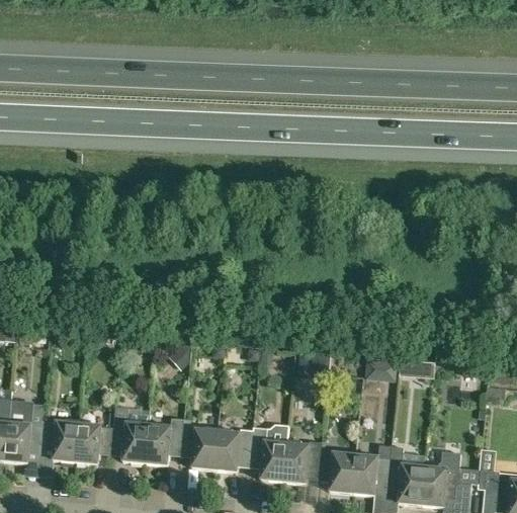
[(0,338),(15,340),(16,324),(0,322),(0,338)]
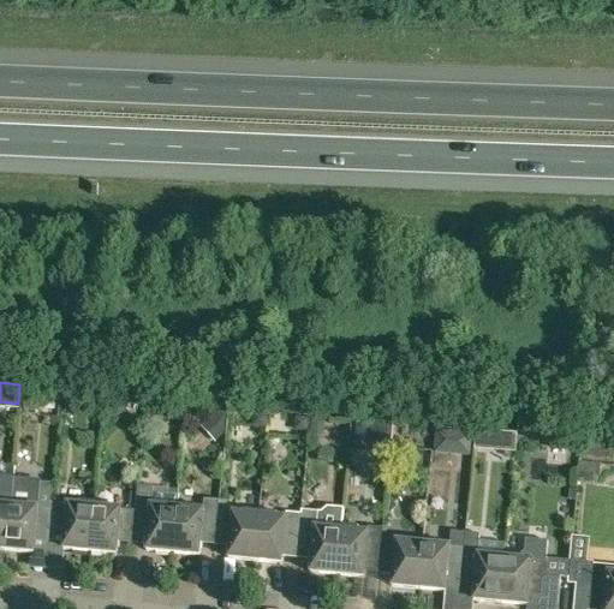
[(40,390),(24,389),(23,404),(39,405),(40,390)]
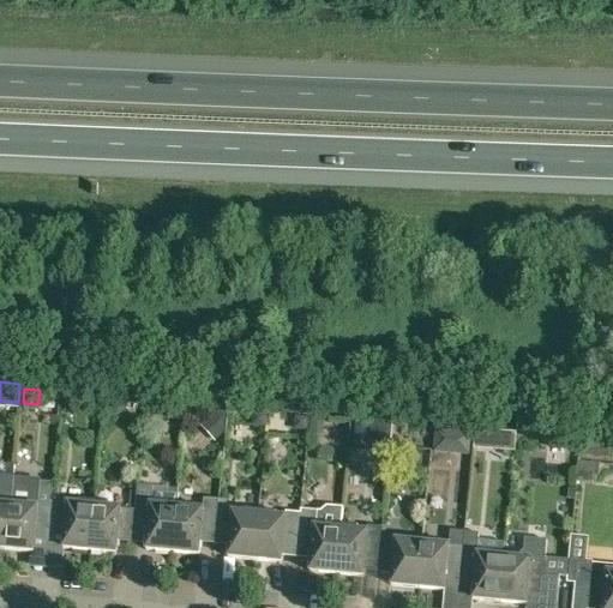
[(64,390),(62,404),(77,405),(78,391),(64,390)]
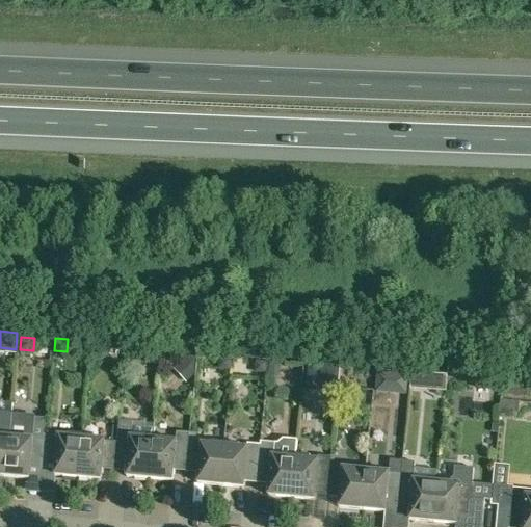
[(126,358),(139,359),(140,347),(127,346),(126,358)]
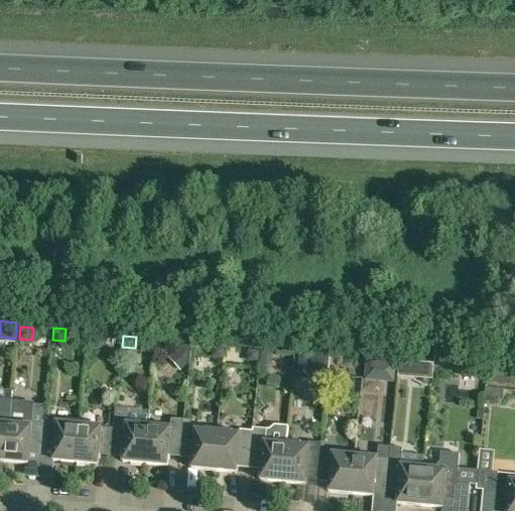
[(181,342),(175,347),(186,360),(188,343),(181,342)]
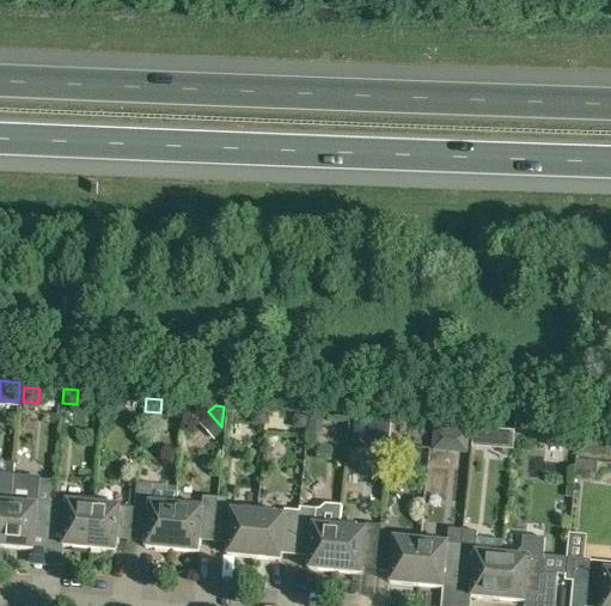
[(251,406),(250,414),(256,421),(262,422),(264,409),(251,406)]
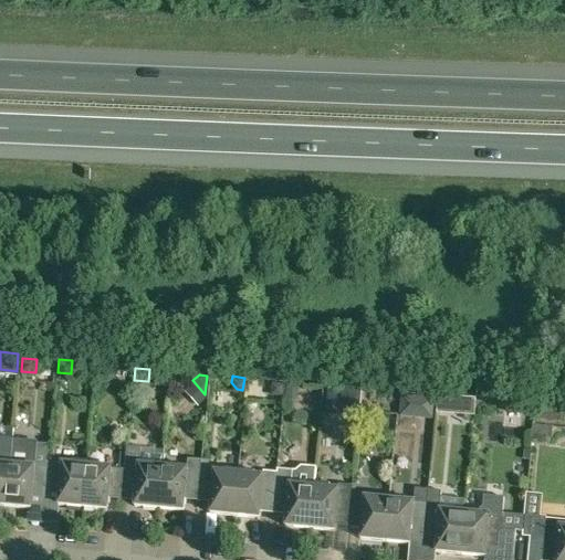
[(299,379),(286,378),(285,395),(297,397),(299,379)]
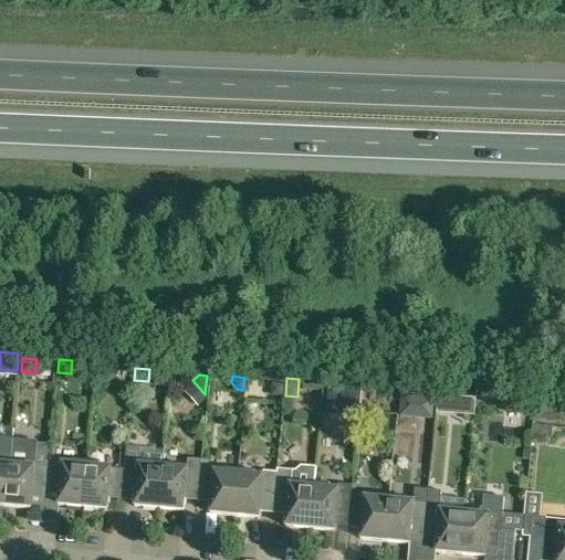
[(282,380),(270,379),(270,387),(274,392),(282,392),(282,380)]
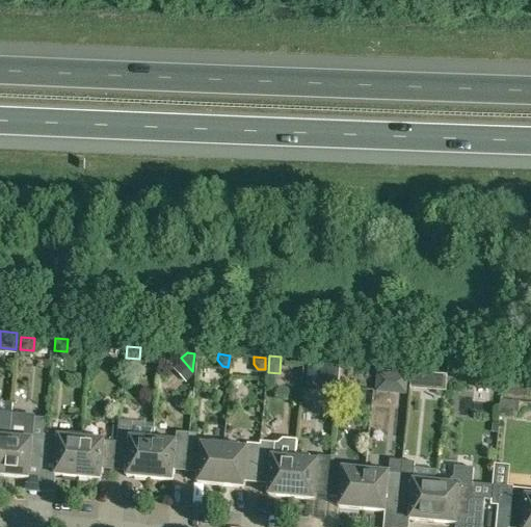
[(323,365),(322,380),(336,383),(338,367),(323,365)]
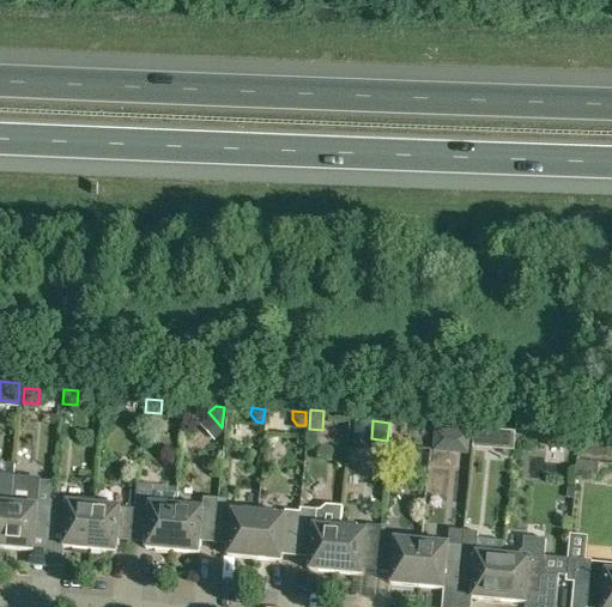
[(431,447),(446,448),(447,425),(432,424),(431,447)]
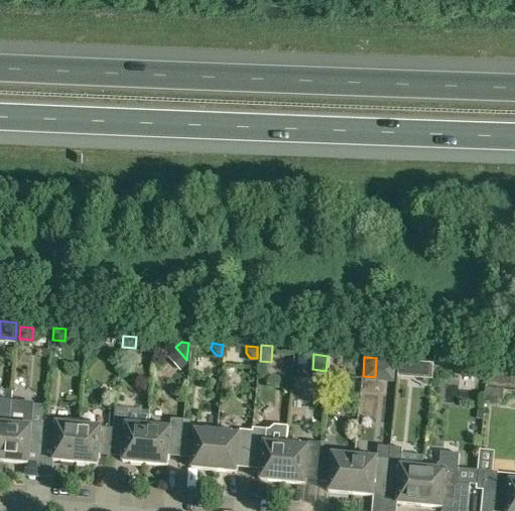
[(417,360),(417,367),(421,372),(428,373),(429,361),(417,360)]
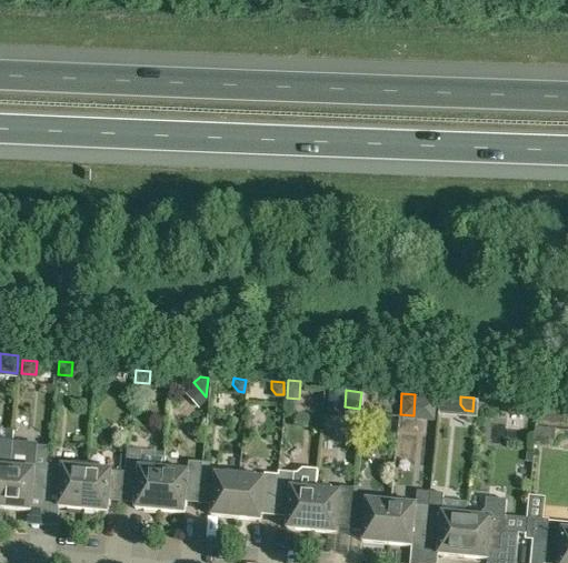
[(547,426),(546,438),(554,439),(555,428),(547,426)]
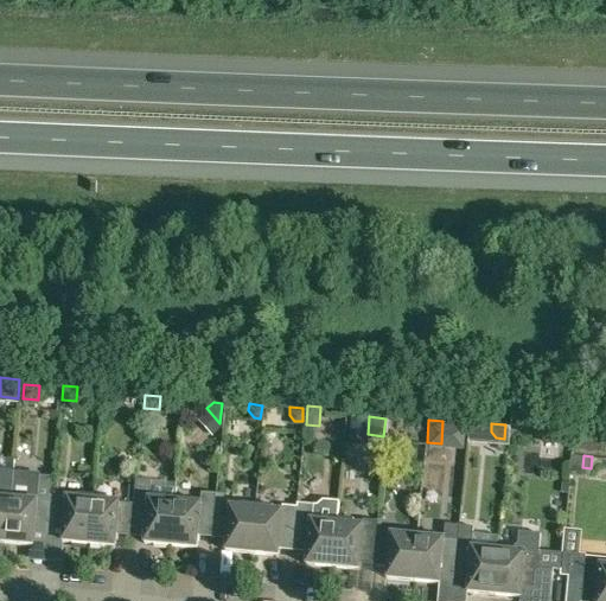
[(38,478),(38,471),(12,468),(11,488),(6,538),(32,541),(33,529),(48,530),(50,498),(51,491),(52,479),(38,478)]
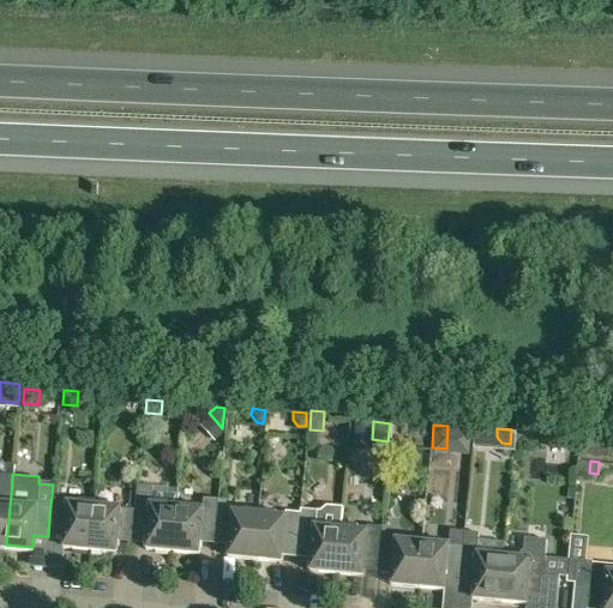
[(137,480),(134,499),(131,537),(132,531),(146,533),(145,545),(172,547),(176,497),(175,497),(175,503),(149,500),(151,481),(137,480)]
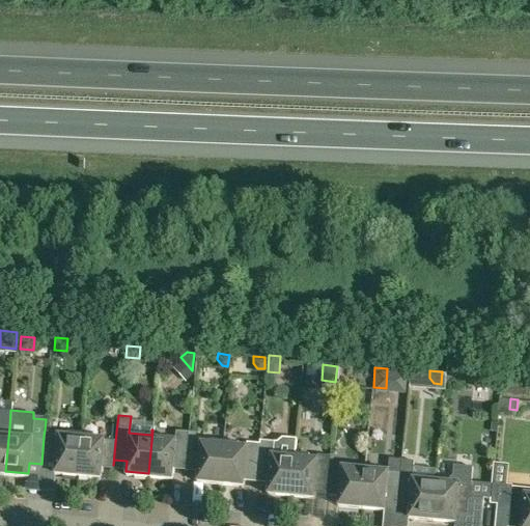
[(0,470),(5,471),(9,427),(0,425),(0,470)]
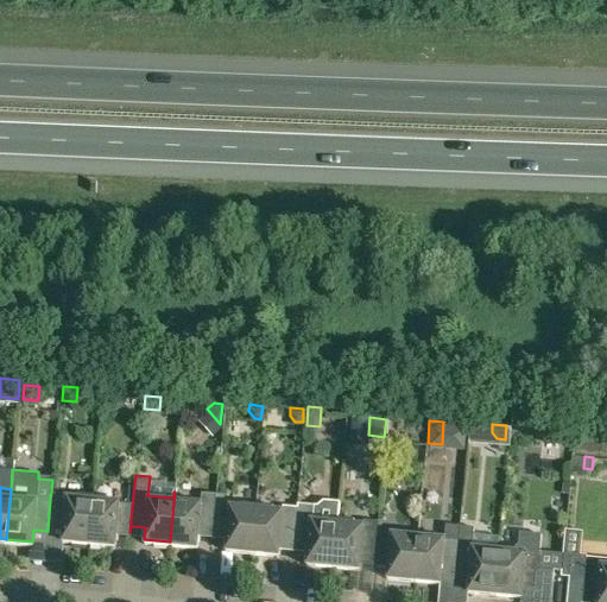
[(51,492),(50,499),(48,531),(49,525),(63,526),(62,538),(88,540),(93,490),(77,488),(70,494),(51,492)]
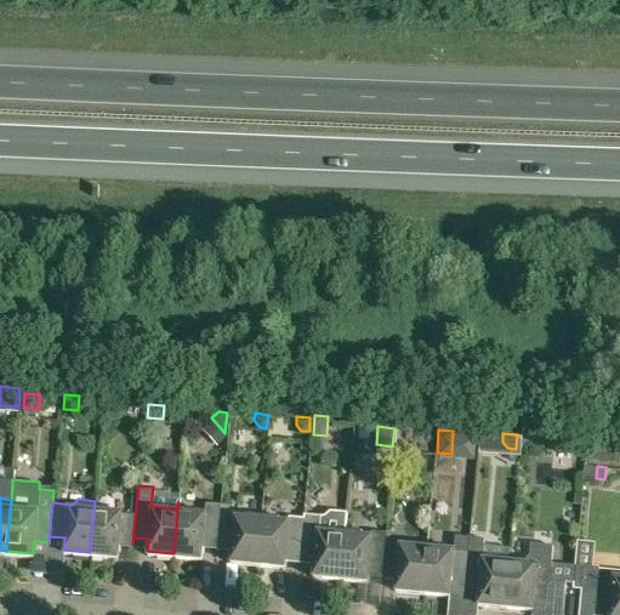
[(194,505),(178,502),(174,553),(200,556),(202,544),(216,545),(220,500),(205,499),(204,511),(199,510),(194,505)]
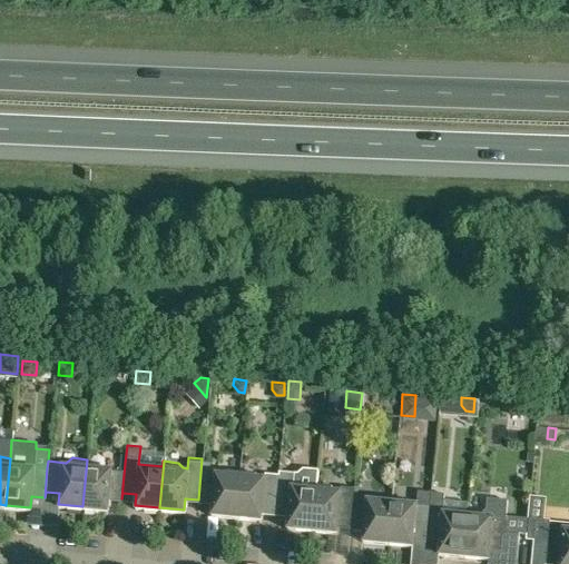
[(212,501),(212,506),(211,513),(235,515),(239,467),(225,466),(219,471),(202,470),(203,458),(202,458),(198,500),(212,501)]
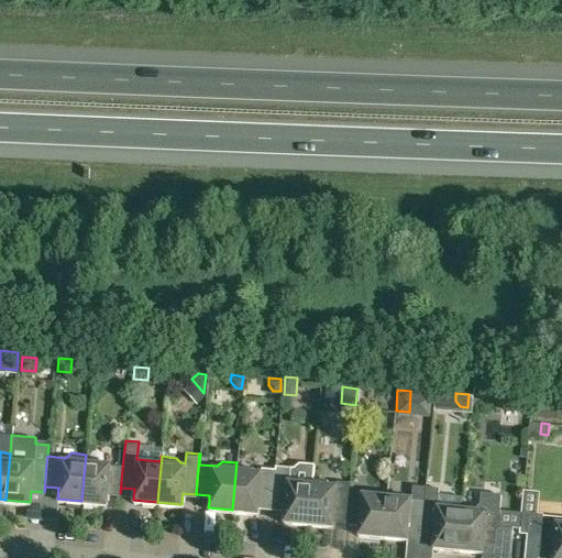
[(106,503),(107,492),(120,493),(123,458),(122,463),(86,460),(86,455),(81,501),(106,503)]
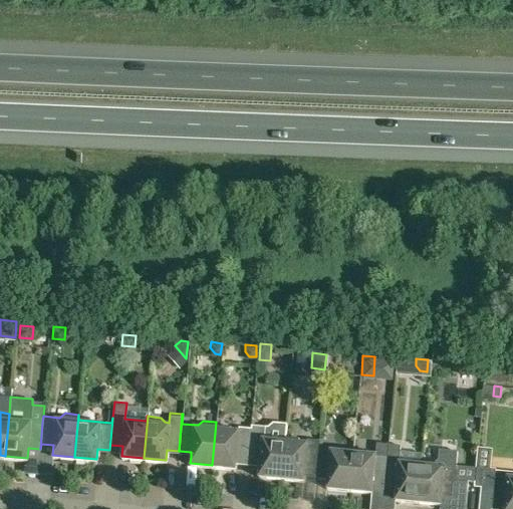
[(250,426),(247,463),(259,464),(258,474),(280,476),(284,434),(285,421),(272,419),(267,423),(251,422),(250,426)]
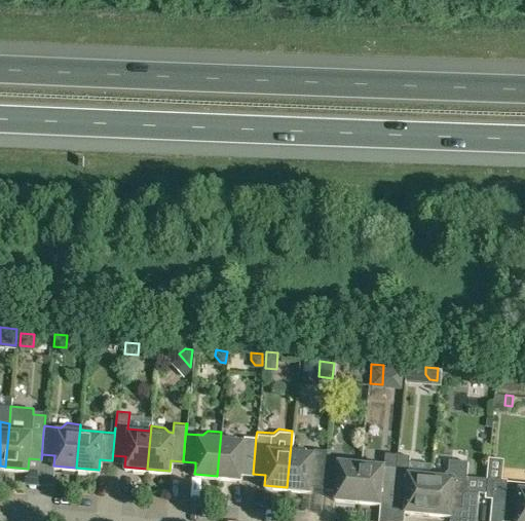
[(234,433),(221,432),(217,476),(239,478),(240,467),(253,468),(253,474),(256,436),(244,434),(244,439),(239,439),(234,433)]
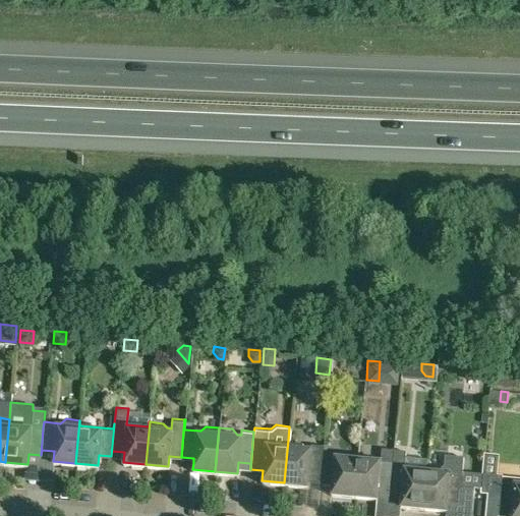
[(288,440),(284,482),(306,484),(307,474),(320,475),(320,480),(324,443),(310,442),(310,447),(306,447),(301,441),(288,440)]
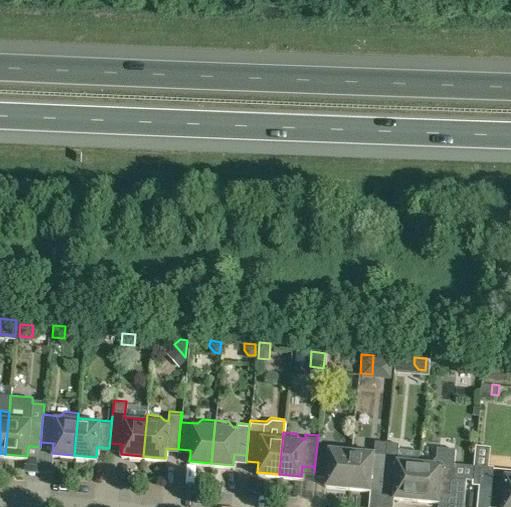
[(318,435),(314,472),(326,474),(325,484),(347,486),(351,444),(338,442),(333,447),(317,445),(318,435)]
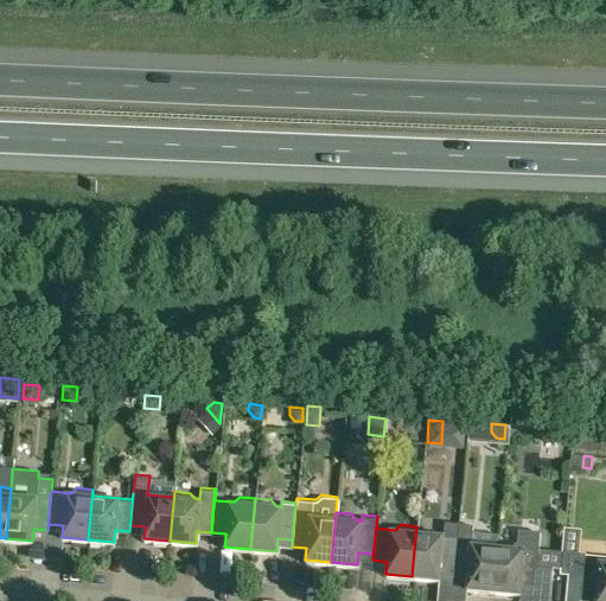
[(432,528),(416,526),(412,576),(438,579),(439,567),(453,568),(453,574),(457,536),(458,520),(444,519),(441,535),(438,534),(432,528)]
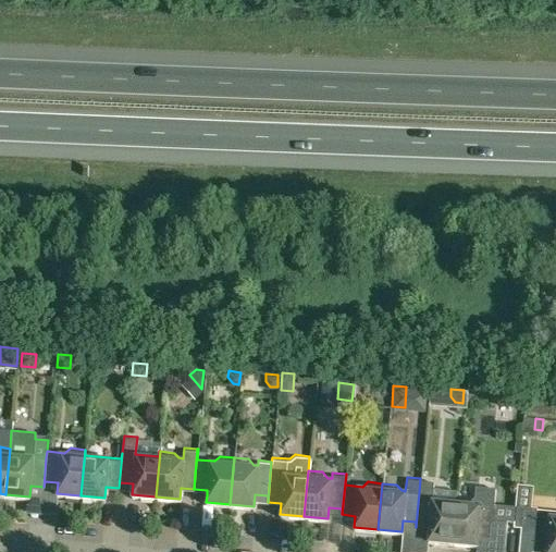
[(470,497),(456,495),(452,542),(476,544),(477,532),(490,535),(493,504),(495,486),(474,485),(473,495),(470,497)]
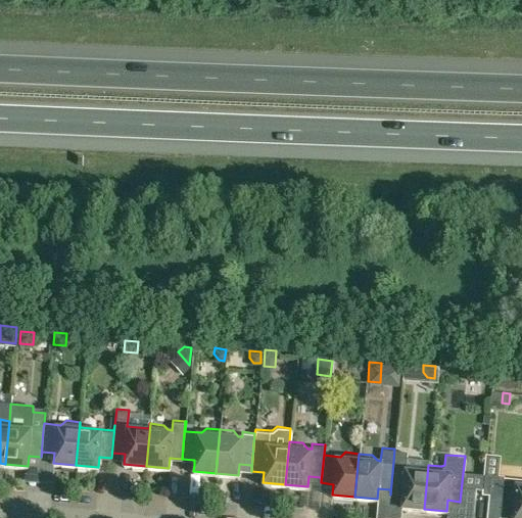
[(390,495),(399,496),(402,496),(401,507),(424,509),(428,465),(427,465),(427,470),(393,467),(393,462),(390,495)]
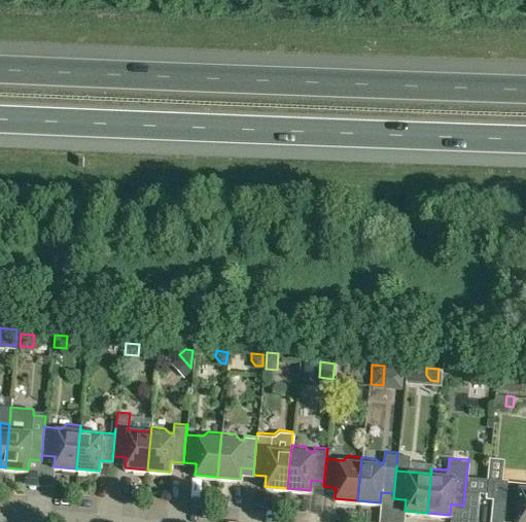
[(504,513),(517,515),(516,521),(525,521),(525,485),(524,487),(520,487),(519,487),(515,481),(494,480),(493,494),(506,495),(504,513)]
